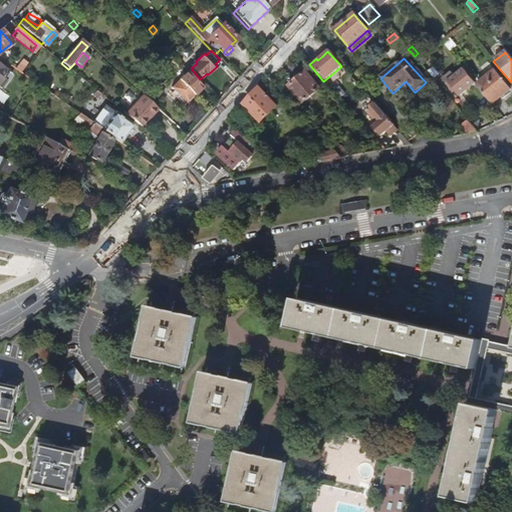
[(474,83),(463,69),(454,77),(447,82),(459,96),(474,83)]
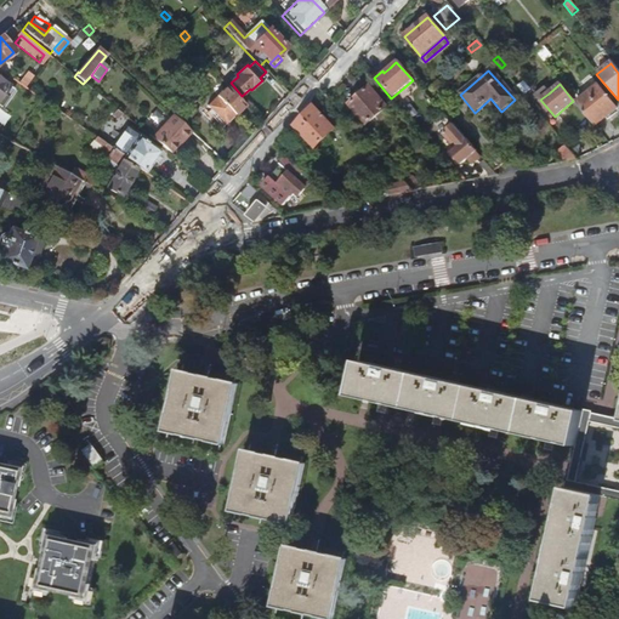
[(615,109),(597,86),(575,103),(594,126),(615,109)]
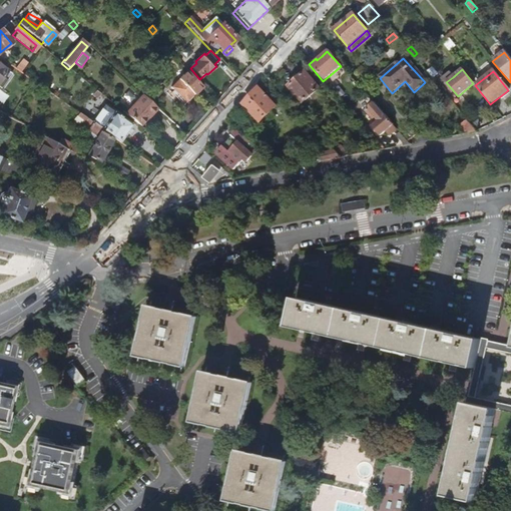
[(185,104),(201,88),(186,72),(170,89),(185,104)]
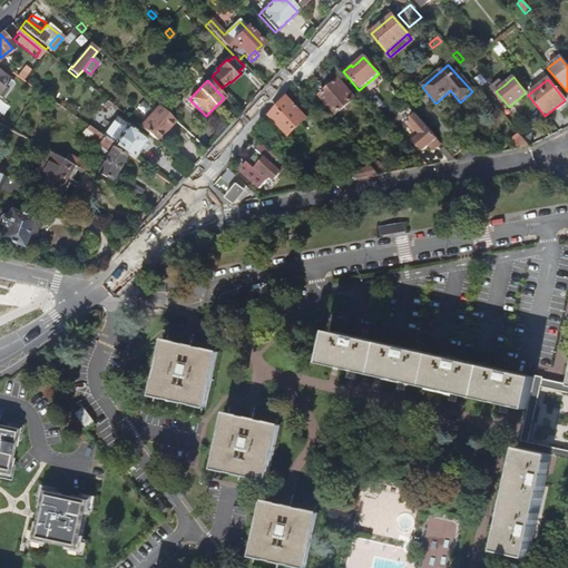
[(496,91),(503,86),(499,80),(489,88),(493,94),(496,91)]
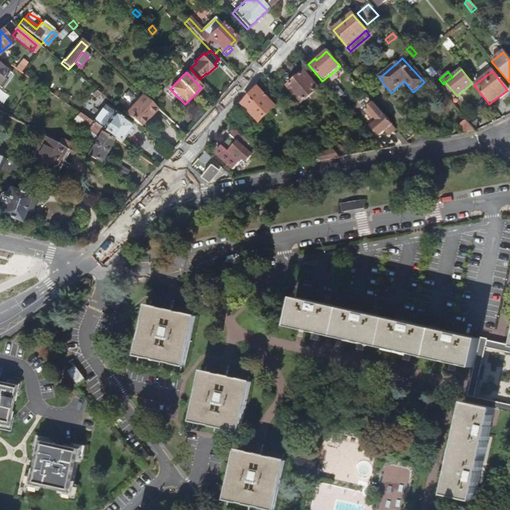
[(301,104),(318,90),(304,73),(287,88),(301,104)]
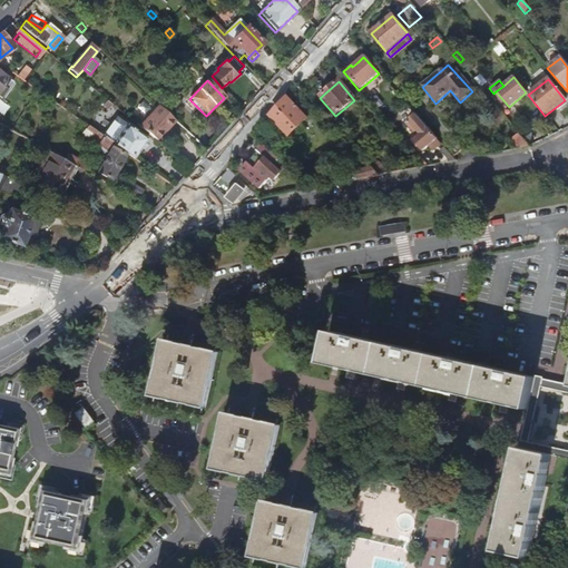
[(306,119),(286,99),(270,117),(290,137),(306,119)]
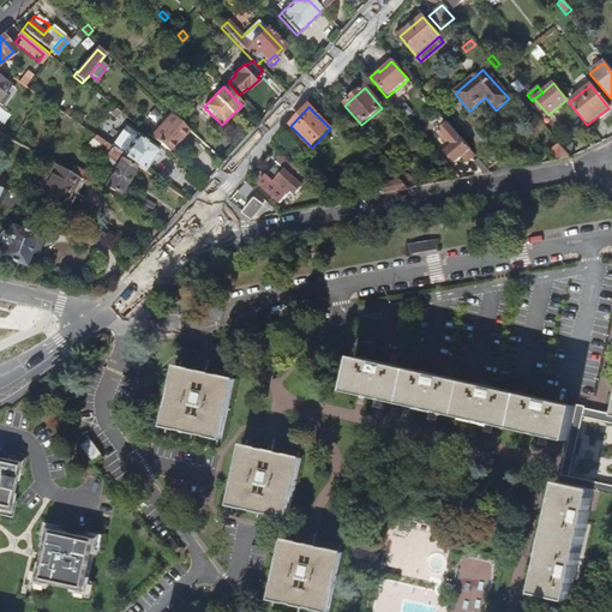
[(124,126),(127,121),(114,111),(112,113),(117,117),(115,119),(124,126)]
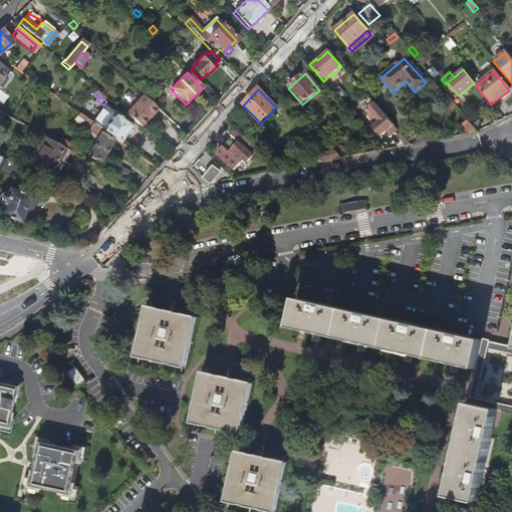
[(150,118),(157,109),(142,96),(124,115),(140,128),(148,117),(150,118)]
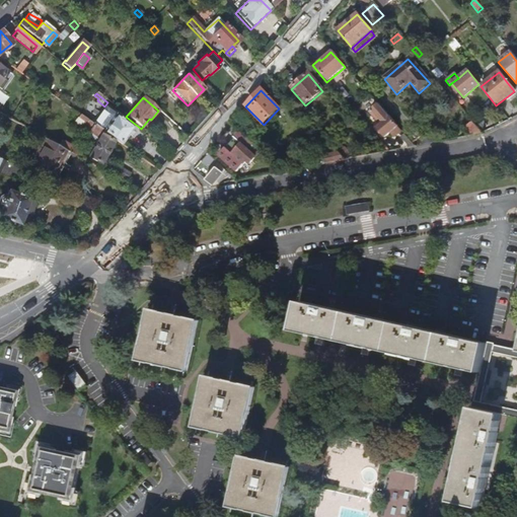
[(396,127),(376,104),(367,113),(378,125),(375,128),(383,138),(388,134),(392,138),(400,132),(395,127),(396,127)]
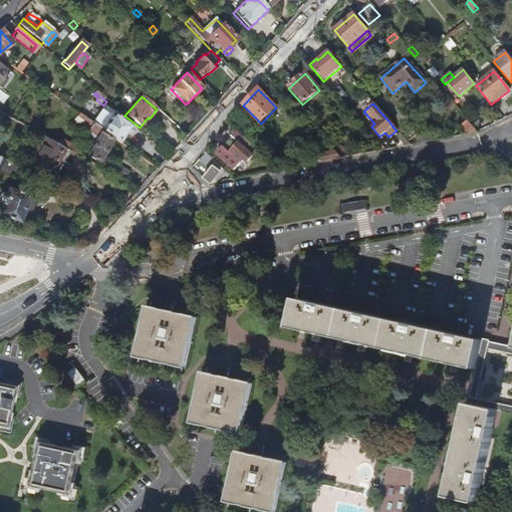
[(101,131),(102,132),(113,114),(103,107),(91,123),(101,131)]
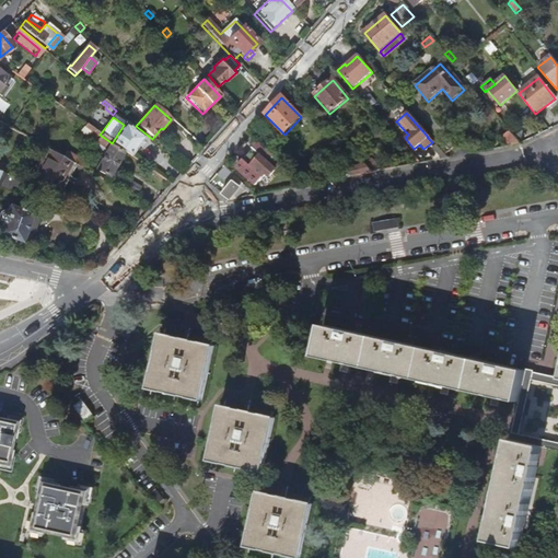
[(94,144),(100,135),(85,125),(79,135),(94,144)]
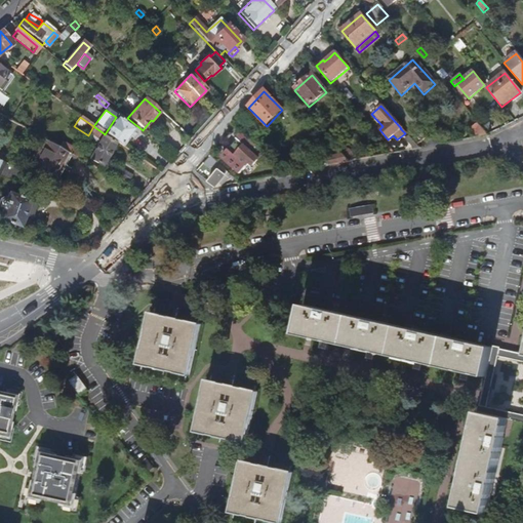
[(134,129),(116,117),(105,134),(122,147),(134,129)]
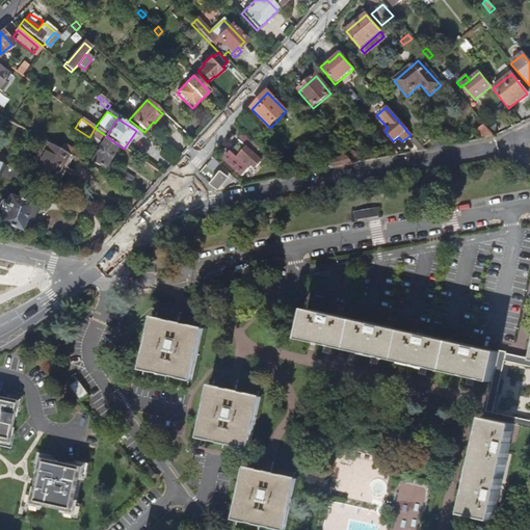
[(492,122),(485,128),(492,135),(498,129),(492,122)]
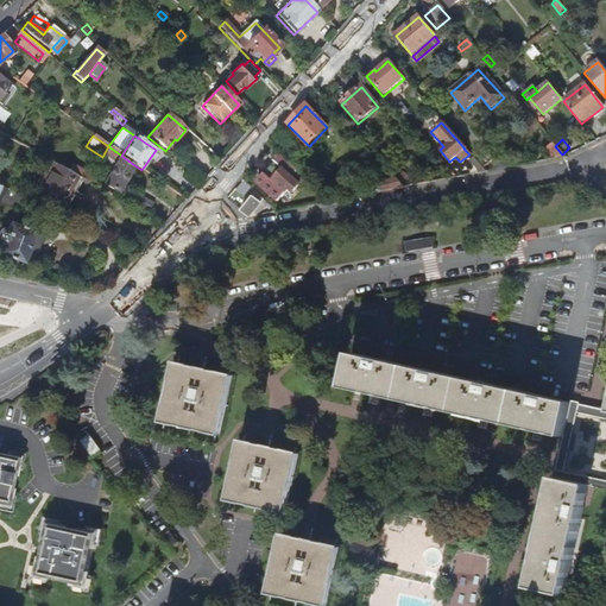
[(117,194),(132,168),(118,159),(120,155),(108,146),(102,157),(114,164),(102,185),(117,194)]
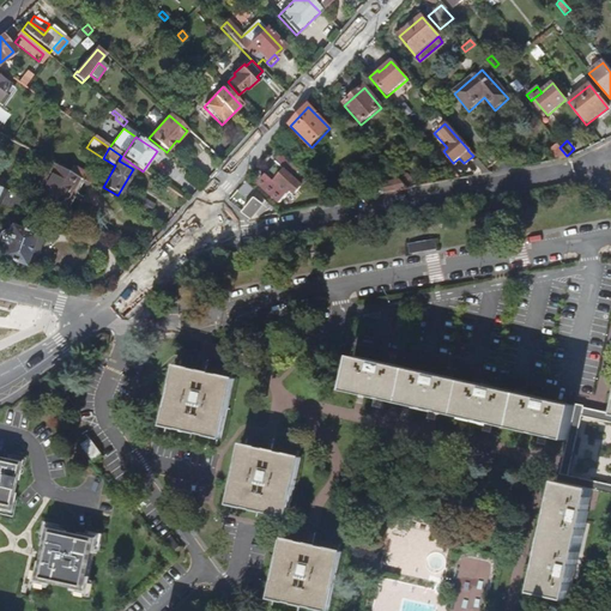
[(295,194),(308,180),(282,156),(276,163),(279,167),(285,171),(274,183),(270,177),(266,175),(258,185),(279,205),(291,192),(295,194)]
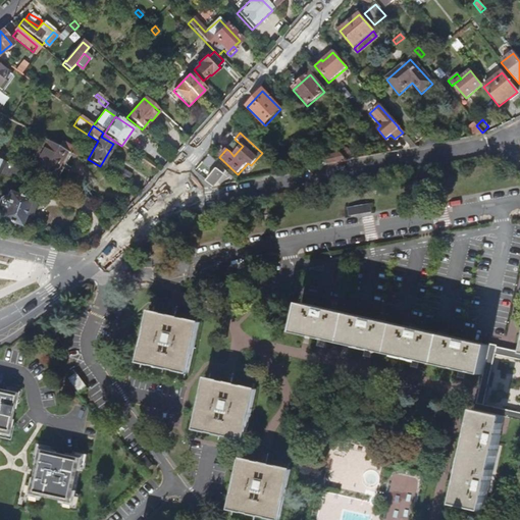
[(31,157),(37,159),(46,142),(40,140),(31,157)]
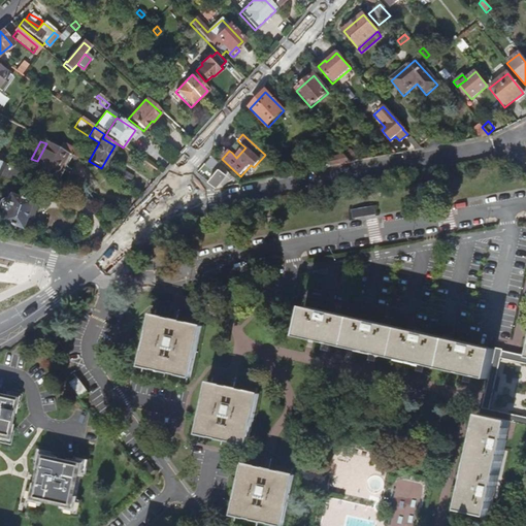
[(53,181),(65,155),(46,143),(37,161),(33,170),(53,181)]
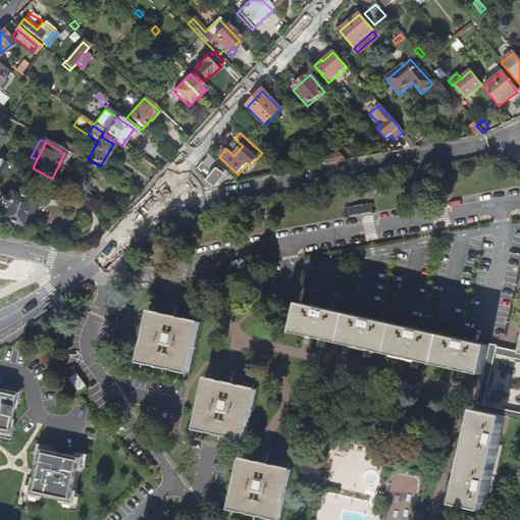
[(238,142),(229,151),(234,156),(243,146),(238,142)]
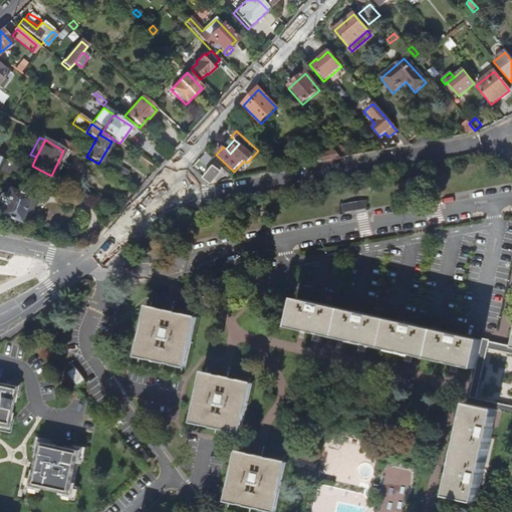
[(71,147),(60,141),(57,147),(63,151),(68,153),(71,147)]
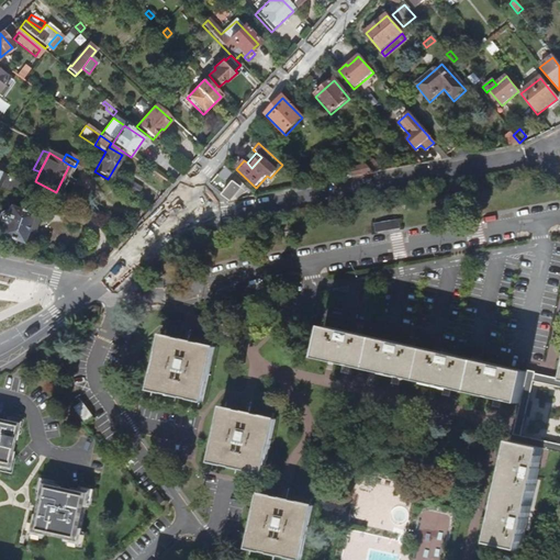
[(367,166),(355,154),(347,159),(351,174),(347,175),(348,179),(374,175),(367,166)]
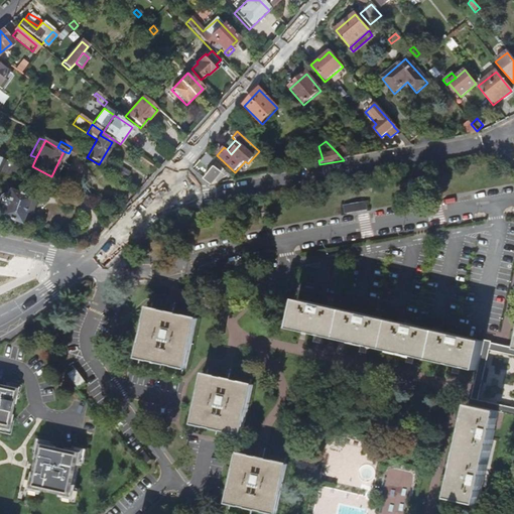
[(172,154),(161,145),(156,151),(167,159),(172,154)]
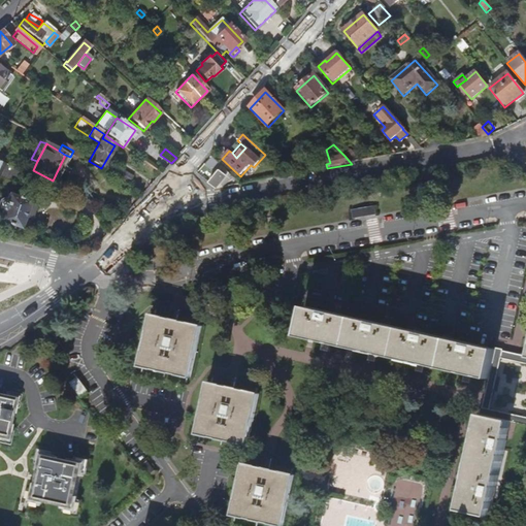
[(359,162),(350,152),(344,156),(352,164),(359,162)]
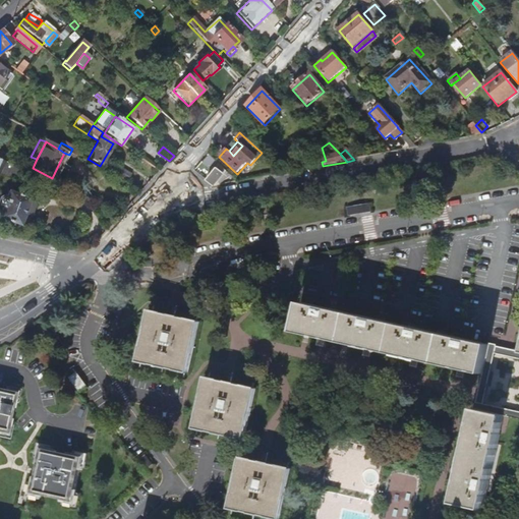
[(14,174),(16,169),(7,165),(2,163),(0,168),(0,174),(8,178),(10,172),(14,174)]
